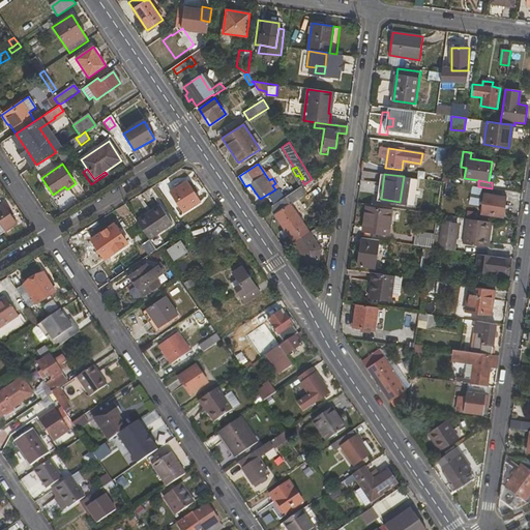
[(184,213),(201,202),(186,181),(170,192),(184,213)]
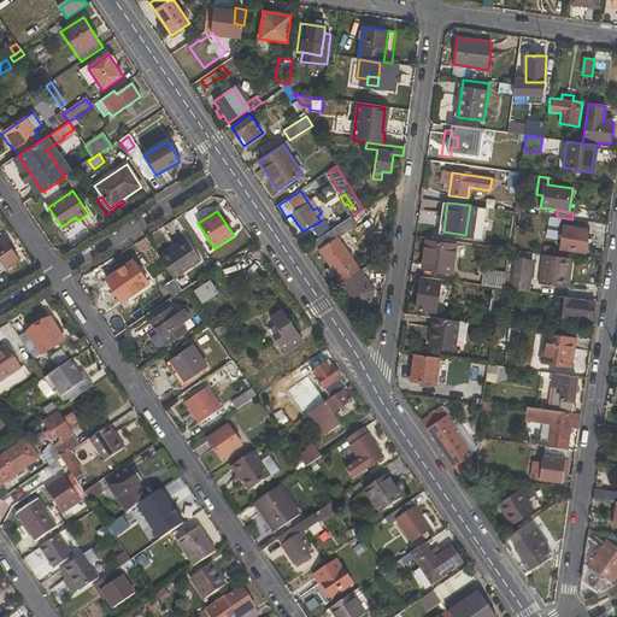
[(62,227),(64,230),(78,221),(75,217),(62,227)]
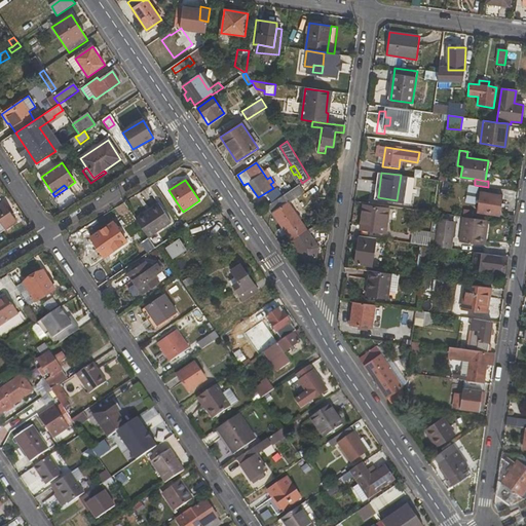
[(299,185),(267,207),(292,241),(308,231),(289,201),(303,192),(299,185)]
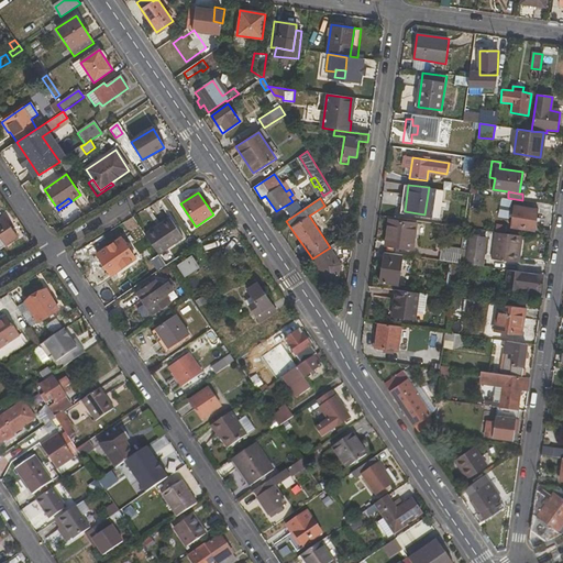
[(514,206),(511,228),(536,231),(538,209),(514,206)]
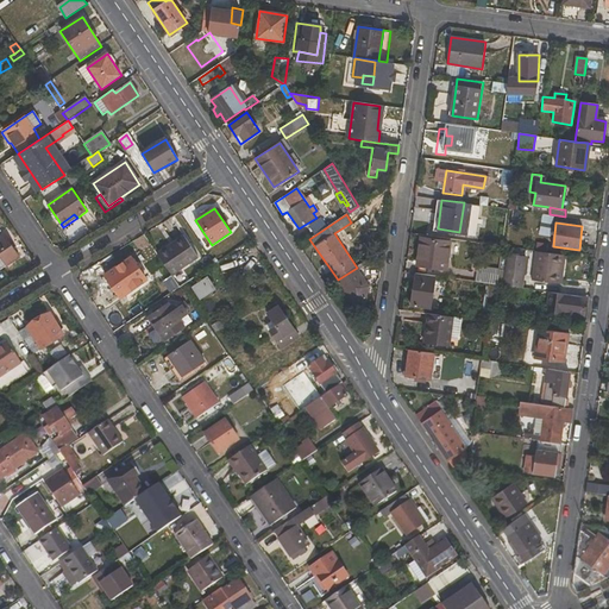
[(0,270),(0,271),(19,258),(2,234),(0,236),(0,270)]
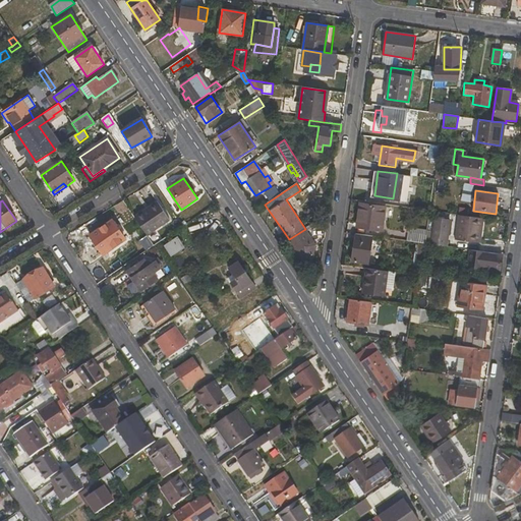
[(170,220),(157,201),(134,217),(147,235),(170,220)]
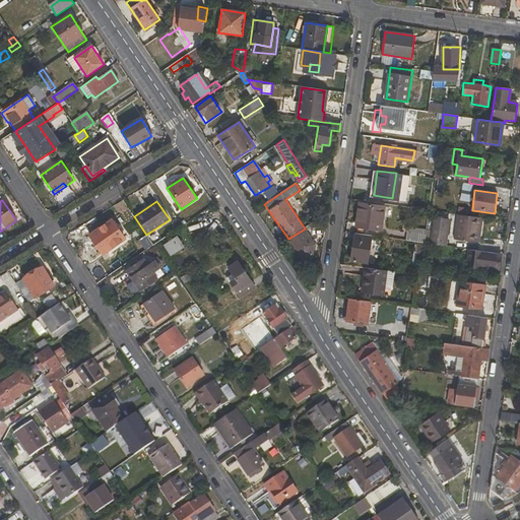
[(381,230),(385,205),(360,202),(355,226),(381,230)]
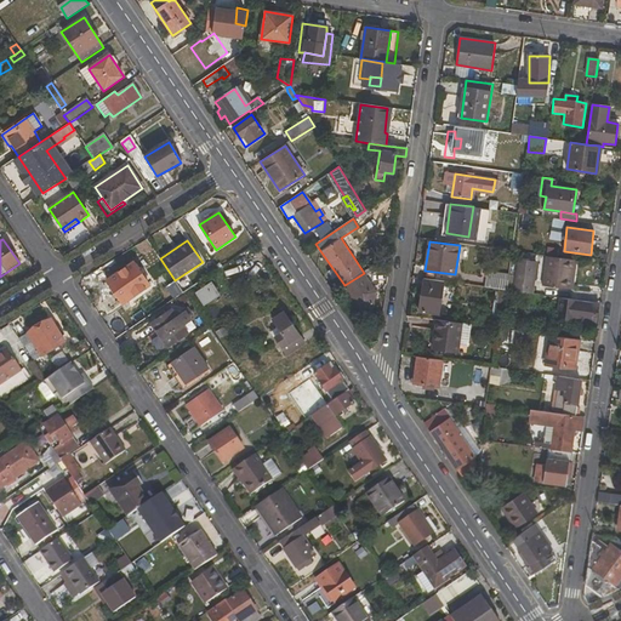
[(546,256),(543,285),(569,290),(574,260),(546,256)]
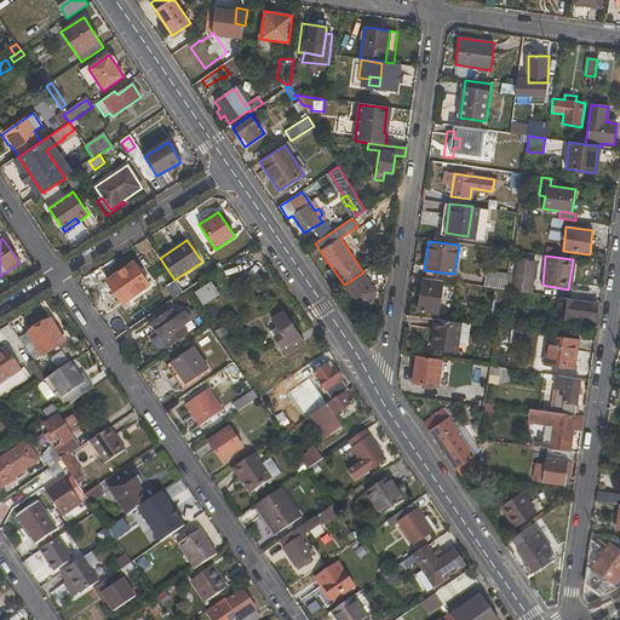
[(518,260),(514,291),(530,293),(535,262),(518,260)]
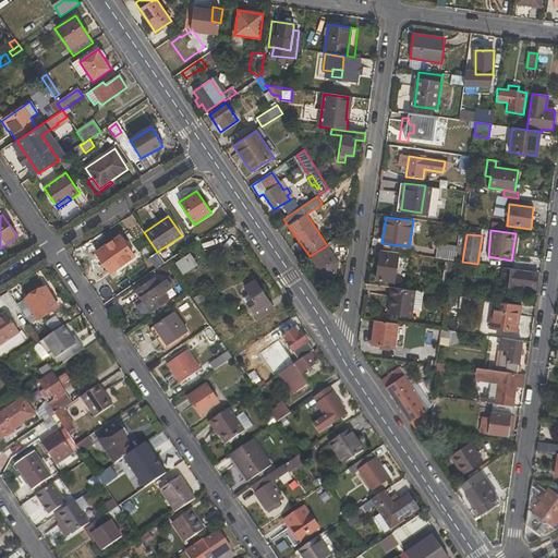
[(133,258),(119,235),(112,240),(117,245),(107,253),(109,256),(102,259),(112,273),(133,258)]
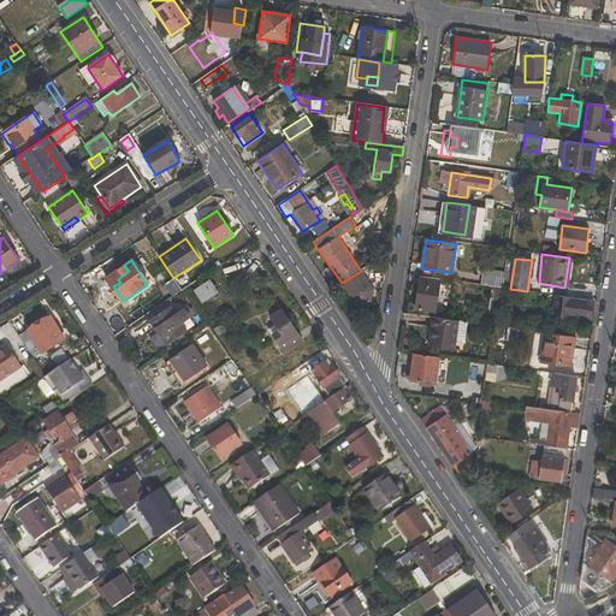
[(118,279),(129,271),(124,265),(107,277),(113,286),(120,283),(118,279)]
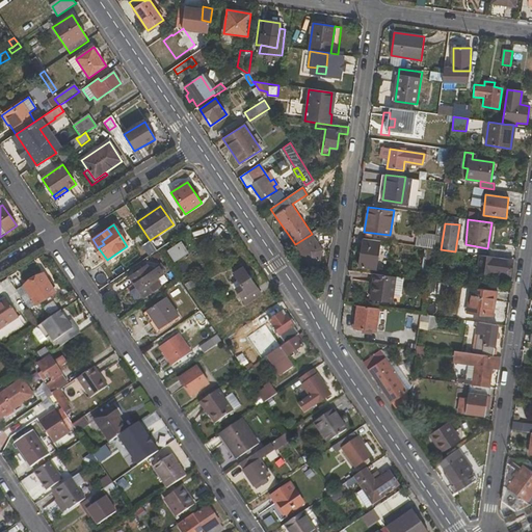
[(418,232),(416,245),(428,247),(434,248),(436,235),(418,232)]
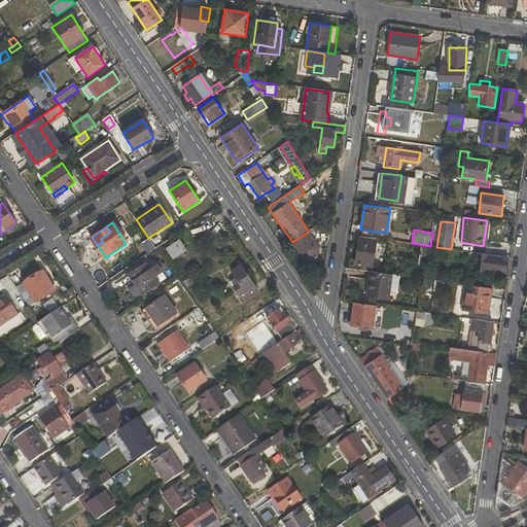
[(315,267),(319,246),(309,232),(292,242),(309,268),(315,267)]
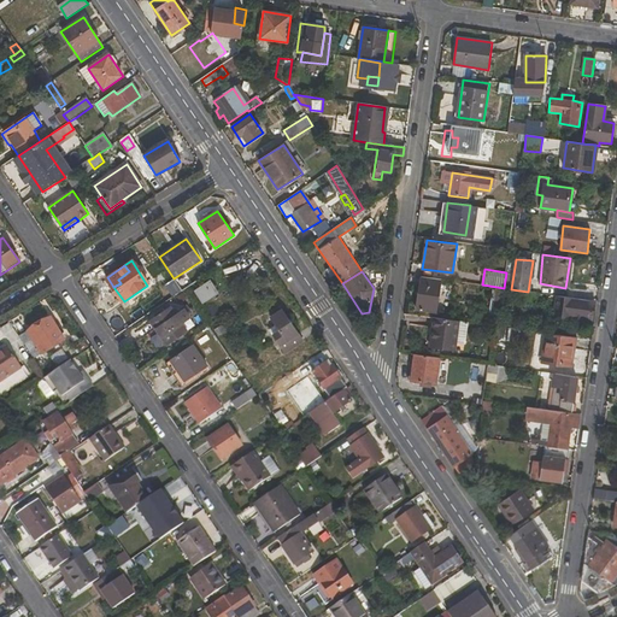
[(436,312),(441,280),(422,276),(416,310),(436,312)]
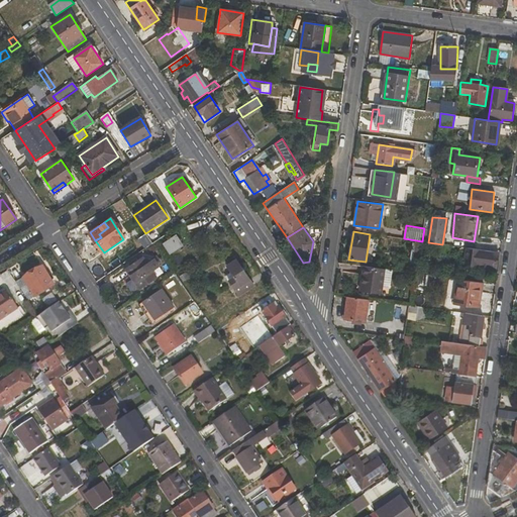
[(169,253),(182,244),(176,235),(159,247),(163,253),(167,250),(169,253)]
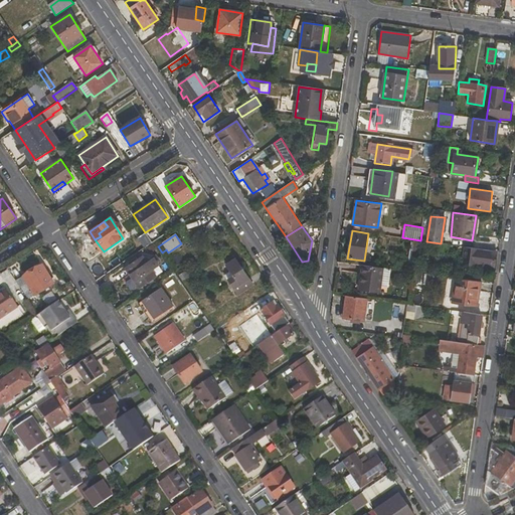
[(466,246),(464,264),(490,267),(490,262),(494,262),(496,250),(466,246)]
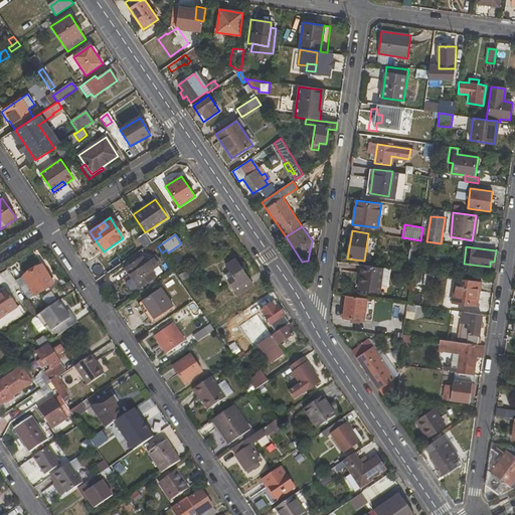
[(154,256),(147,262),(144,256),(125,269),(138,288),(156,275),(152,270),(159,265),(154,256)]
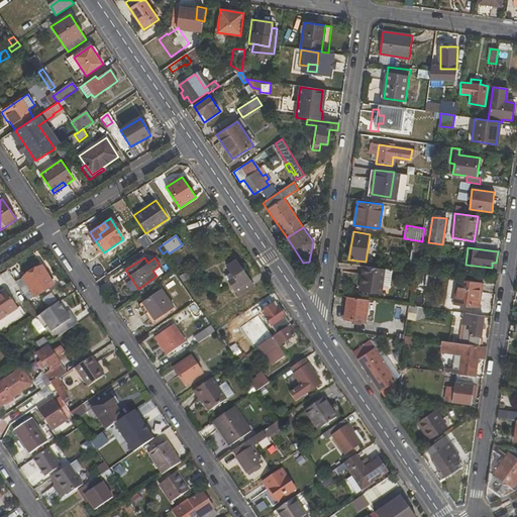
[(228,281),(239,296),(253,287),(235,261),(226,267),(233,277),(228,281)]
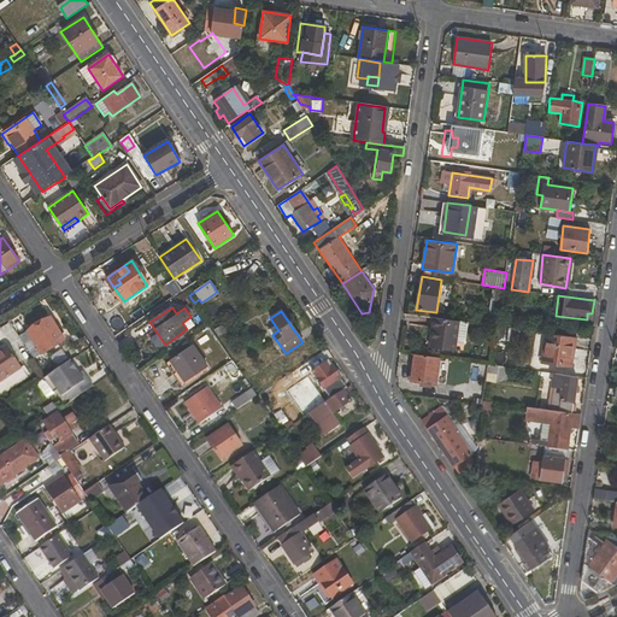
[(456,344),(459,321),(434,317),(429,347),(454,351),(456,344)]
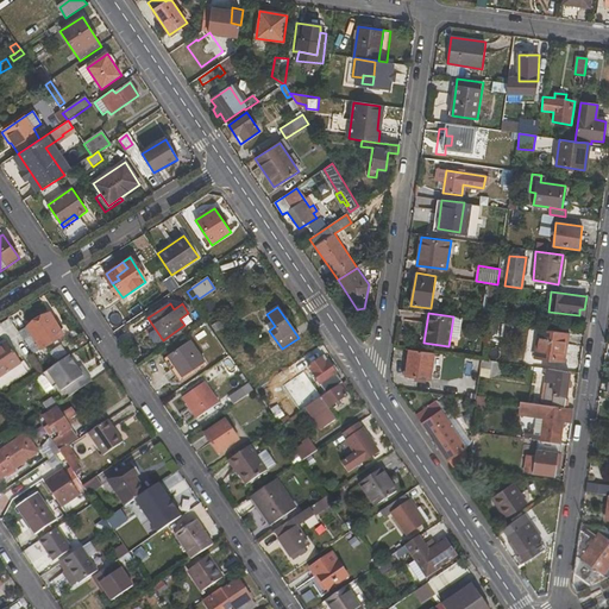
[(62,336),(50,314),(19,333),(33,355),(62,336)]
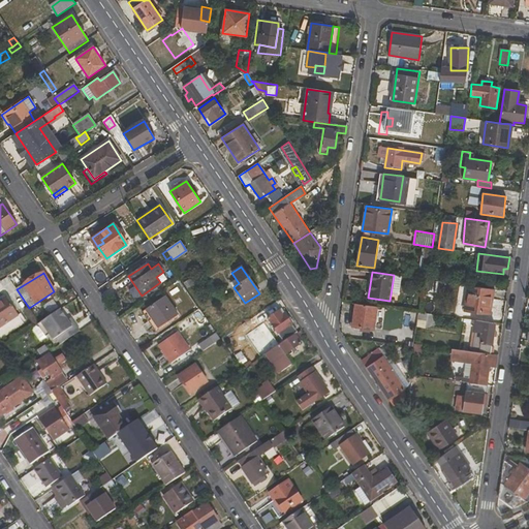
[(400,296),(402,276),(394,275),(391,294),(400,296)]
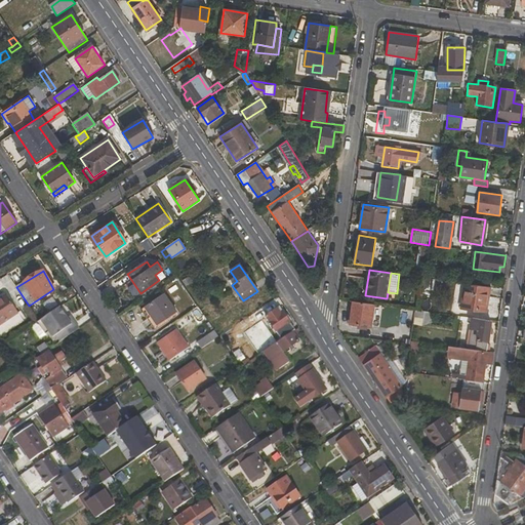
[(186,286),(195,279),(192,275),(183,281),(186,286)]
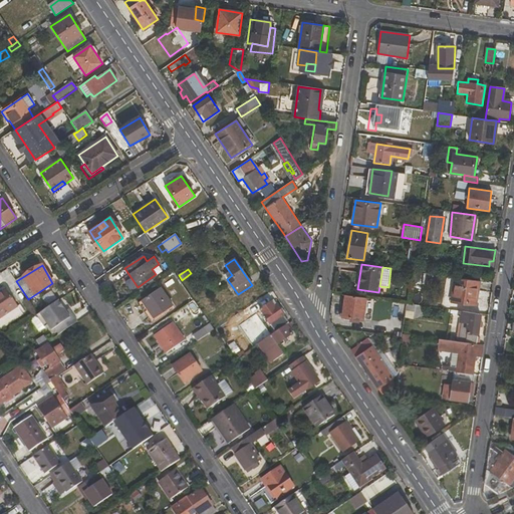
[(483,274),(460,271),(459,277),(478,280),(483,281),(483,274)]
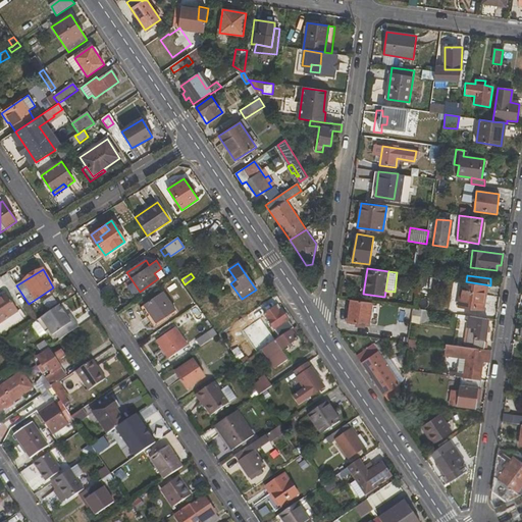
[(482,310),(485,284),(466,281),(464,281),(460,307),(482,310)]
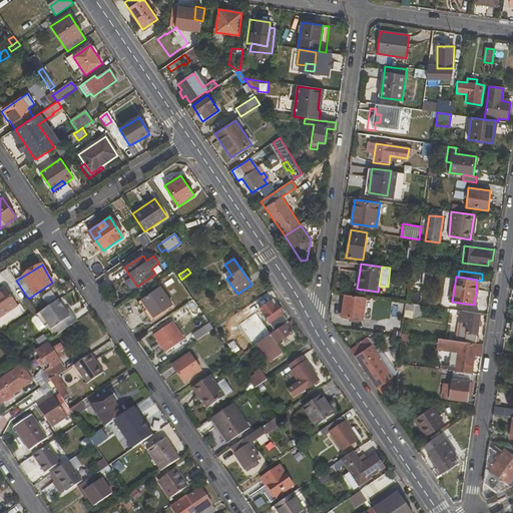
[(152,318),(171,305),(160,287),(141,301),(152,318)]
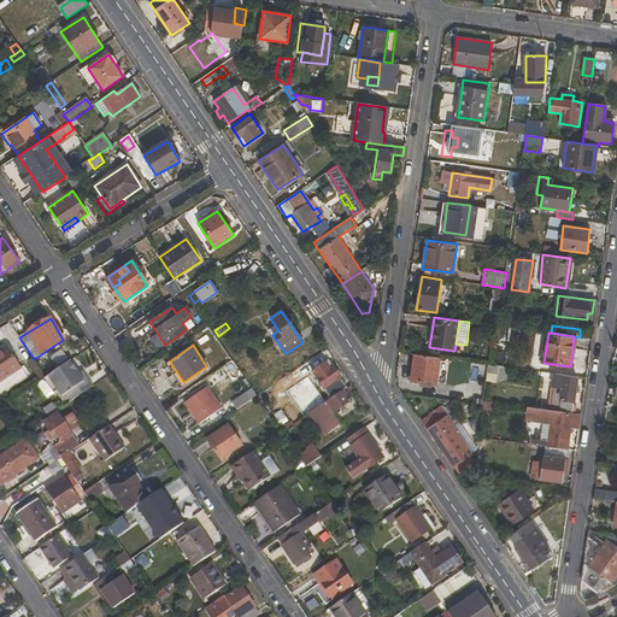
[(0,382),(22,368),(7,347),(0,351),(0,382)]
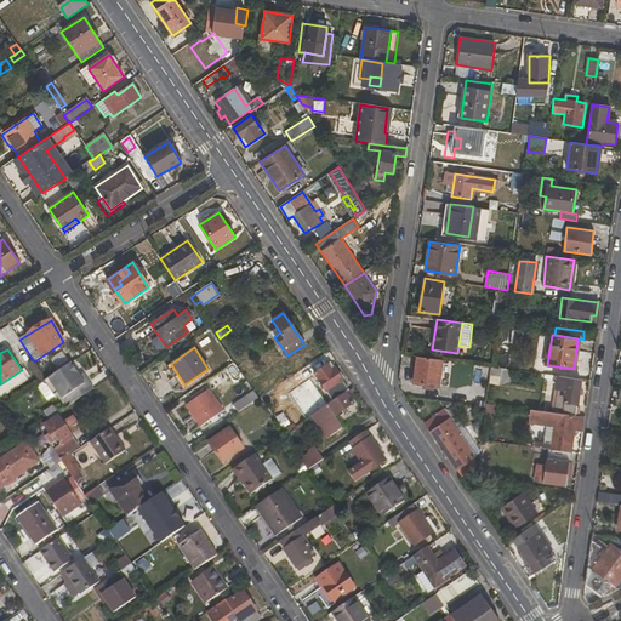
[(419,383),(439,387),(443,359),(423,357),(419,383)]
